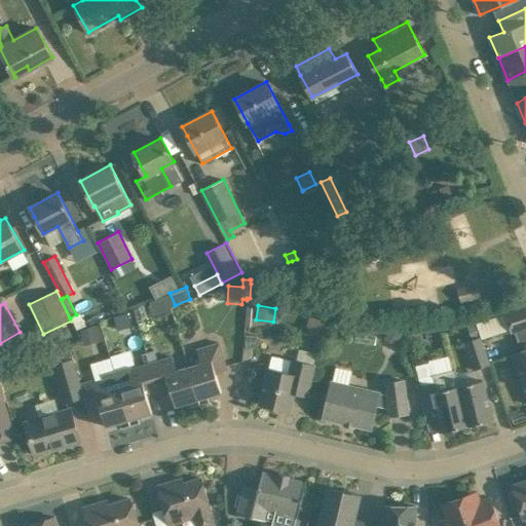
[(515,331),(519,343),(525,340),(525,306),(504,313),(511,332),(515,331)]
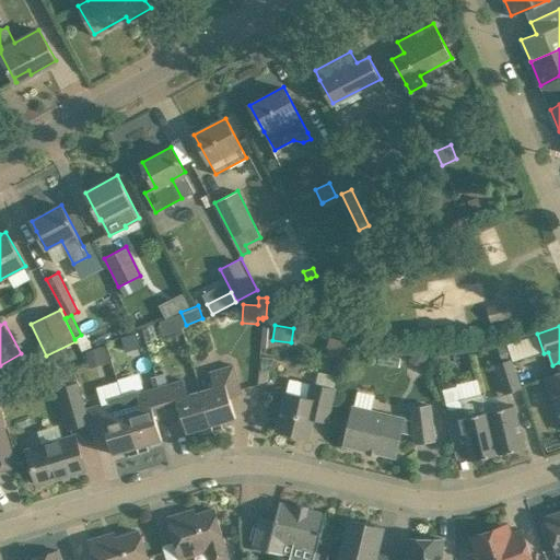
[(142,330),(123,336),(128,352),(147,346),(142,330)]
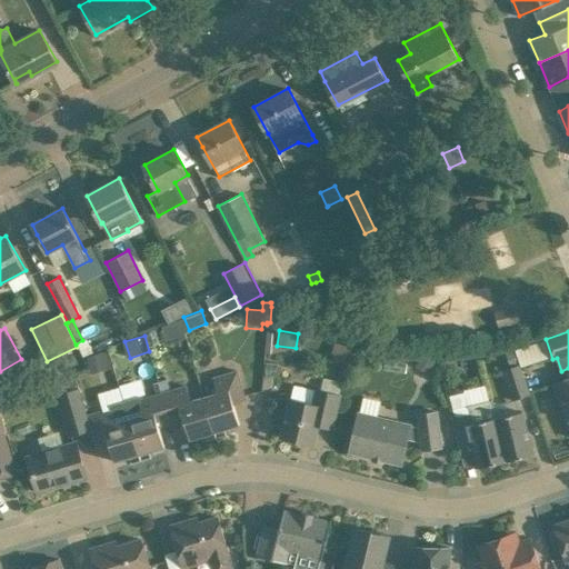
[(108,348),(86,356),(92,373),(115,367),(108,348)]
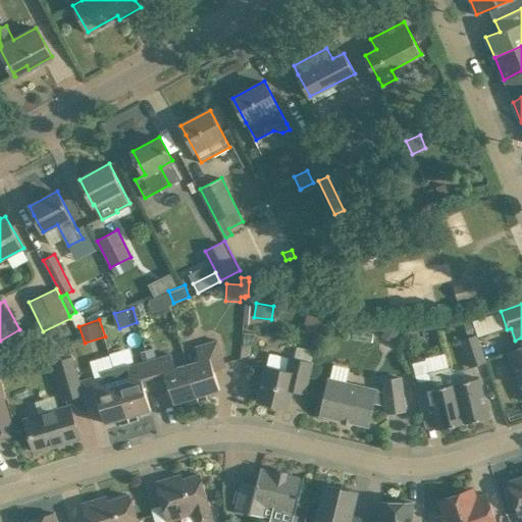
[(417,330),(416,320),(406,322),(408,332),(417,330)]
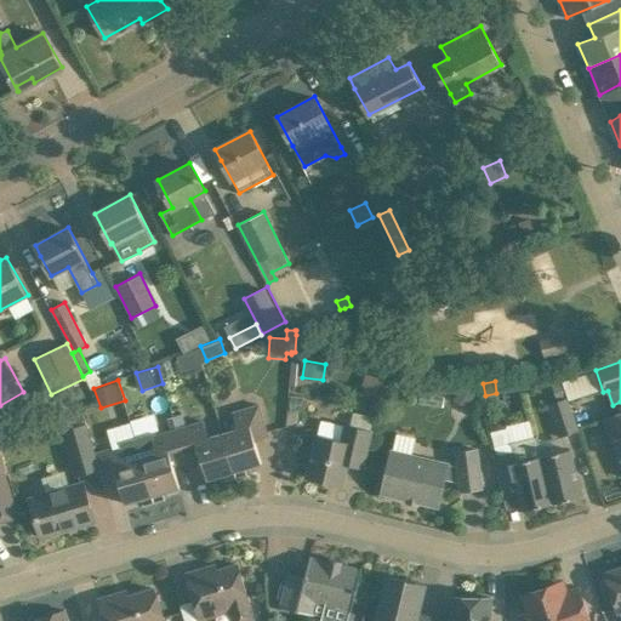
[(565,398),(569,397),(563,381),(553,385),(558,400),(565,398)]
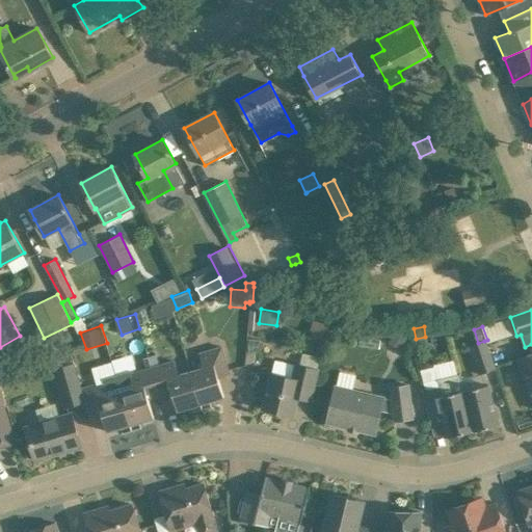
[(389,342),(401,348),(407,338),(395,330),(389,342)]
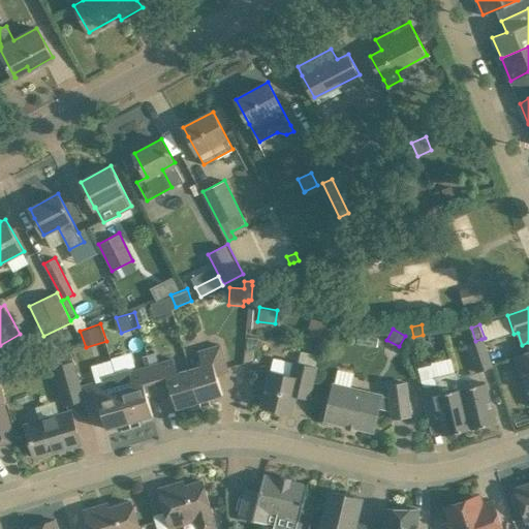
[(492,367),(481,339),(475,341),(466,344),(476,373),(492,367)]
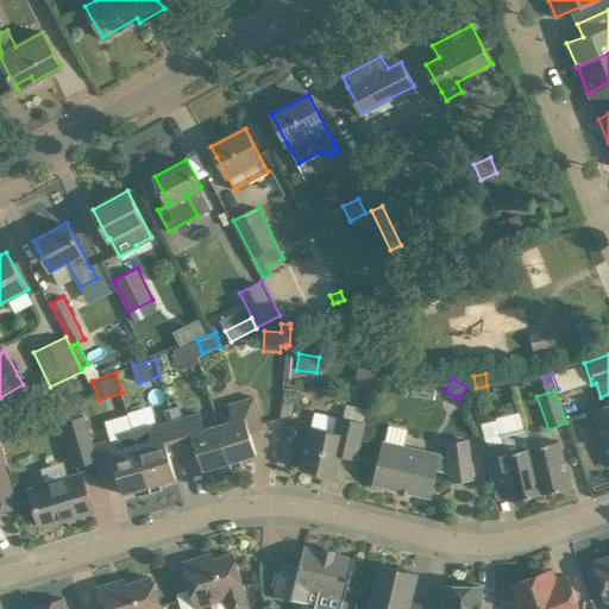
[(27,403),(31,412),(46,405),(43,396),(27,403)]
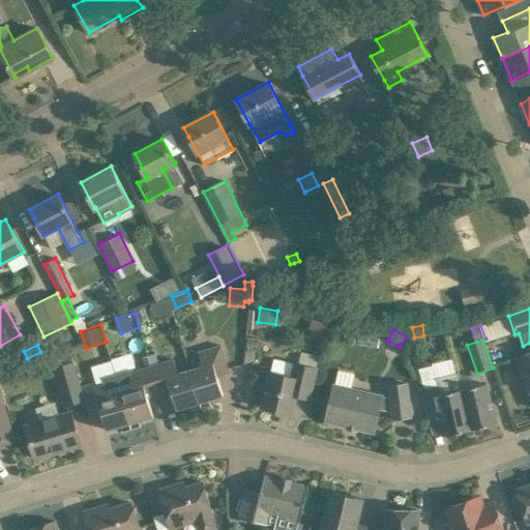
[(189,369),(202,408),(211,405),(209,399),(224,394),(217,376),(230,373),(222,345),(198,352),(202,365),(189,369)]
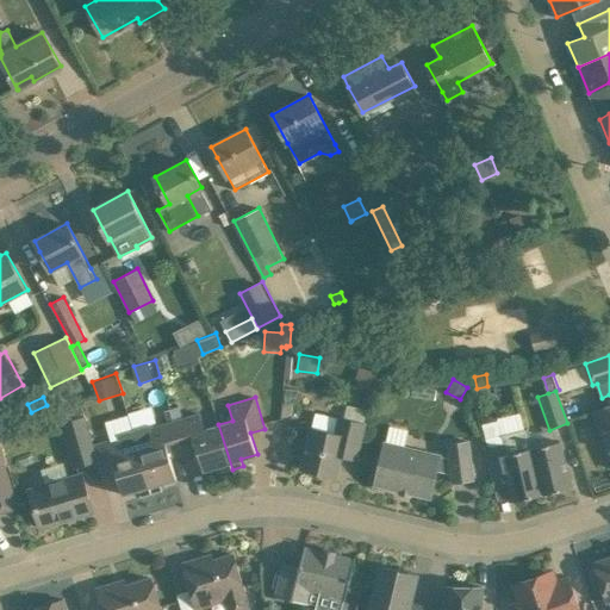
[(291,414),(292,405),(284,404),(282,417),(291,414)]
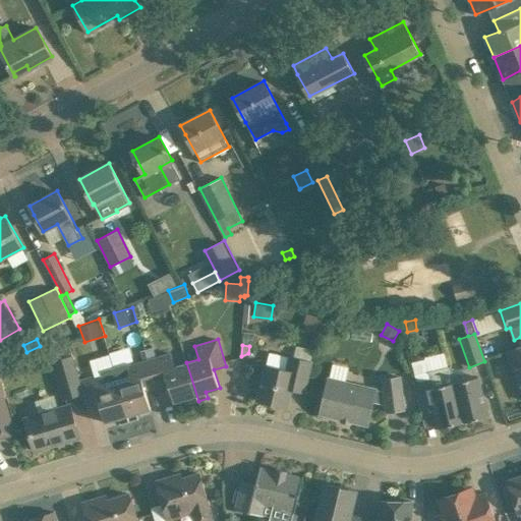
[(520,347),(509,353),(520,388),(520,347)]
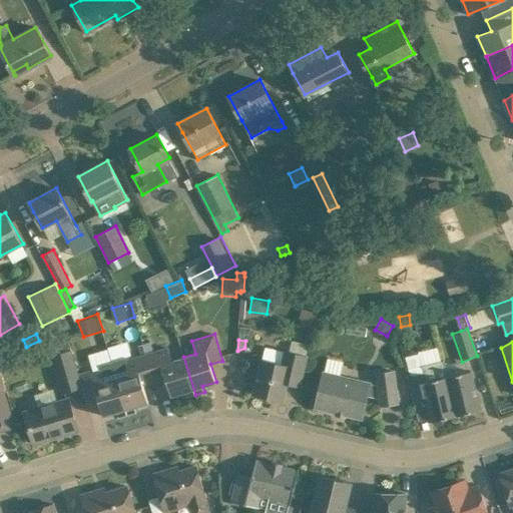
[(283,400),(285,390),(287,382),(300,386),(308,356),(285,351),(267,347),(264,360),(262,360),(253,393),(283,400)]
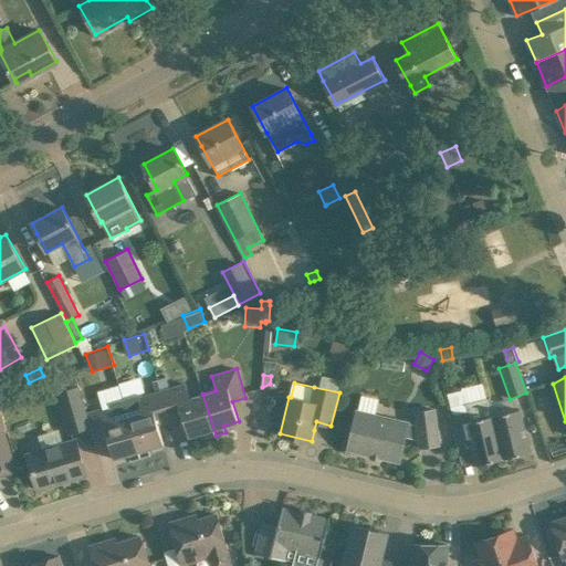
[(206,438),(216,436),(202,394),(189,398),(185,384),(169,388),(161,390),(170,420),(184,416),(189,436),(203,432),(206,438)]
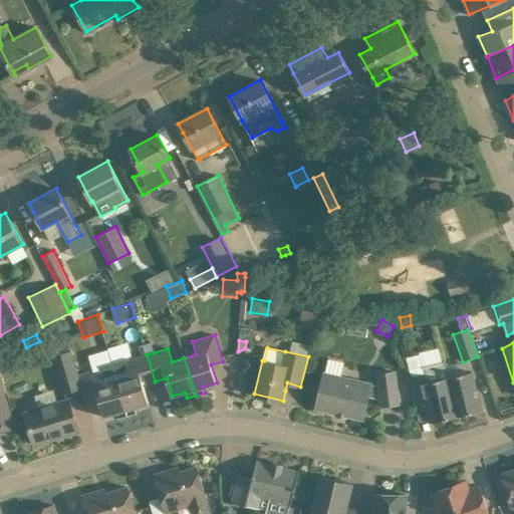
[(70,349),(52,355),(63,395),(82,390),(70,349)]
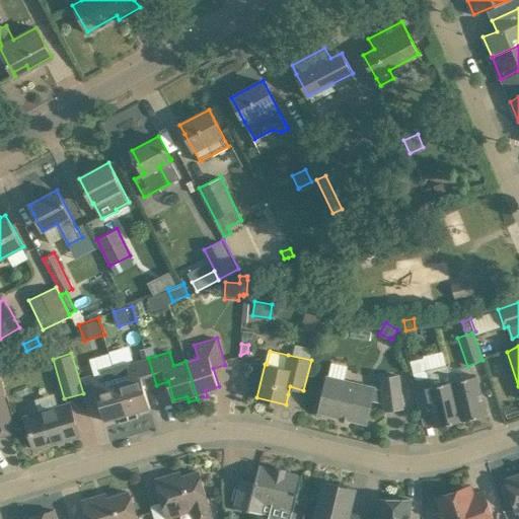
[(113,364),(129,420),(139,417),(137,411),(150,406),(145,388),(156,385),(148,358),(128,364),(127,360),(113,364)]
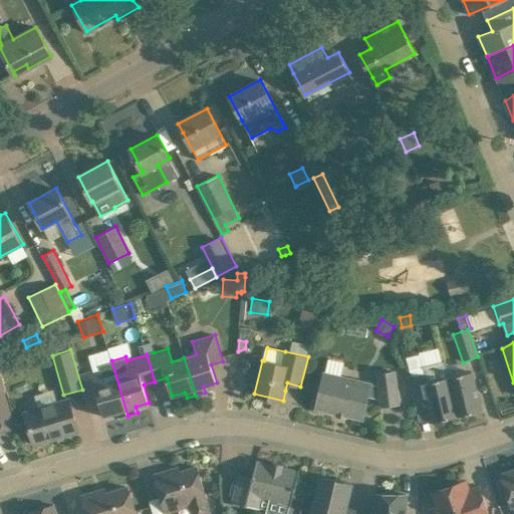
[(118,418),(127,416),(111,360),(98,364),(99,368),(79,374),(87,402),(98,398),(103,416),(117,412),(118,418)]
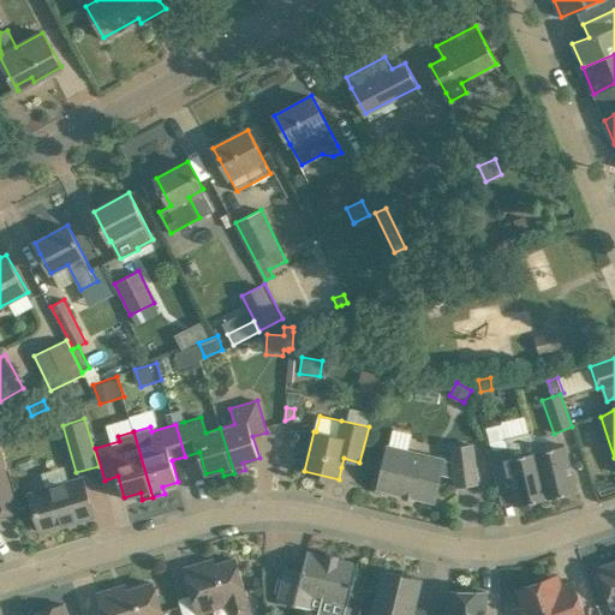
[(506,437),(508,446),(490,451),(496,479),(512,476),(518,505),(547,497),(531,431),(506,437)]
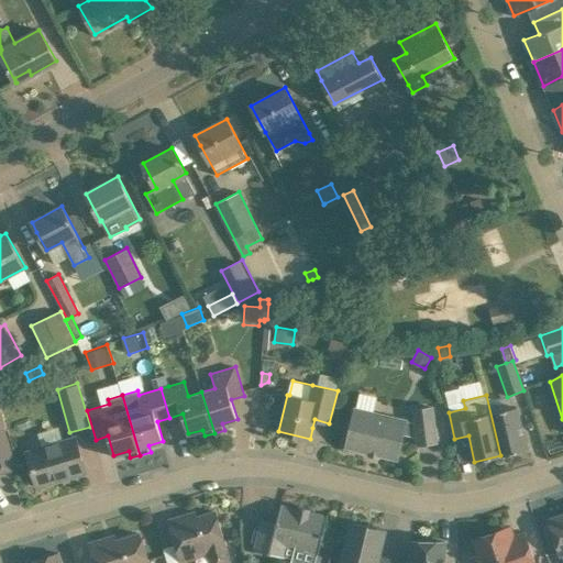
[(487,395),(486,395),(500,455),(528,450),(517,406),(492,412),(487,395)]
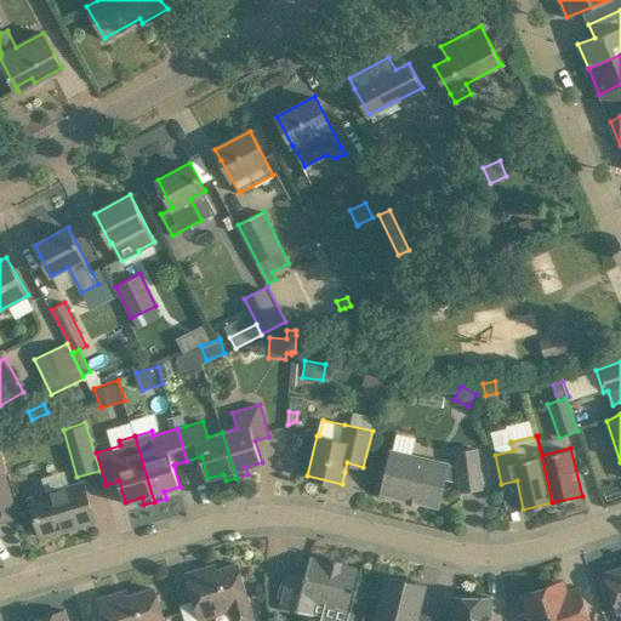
[(438,506),(442,495),(445,479),(460,483),(461,490),(483,488),(477,448),(456,450),(459,466),(449,463),(449,461),(393,448),(382,493),(438,506)]
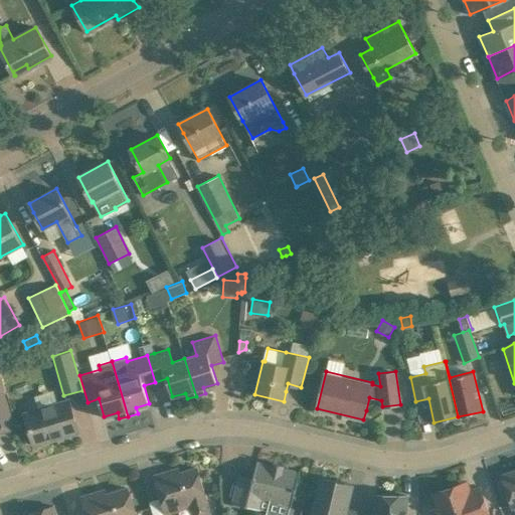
[(0,432),(14,427),(3,391),(0,391),(0,432)]
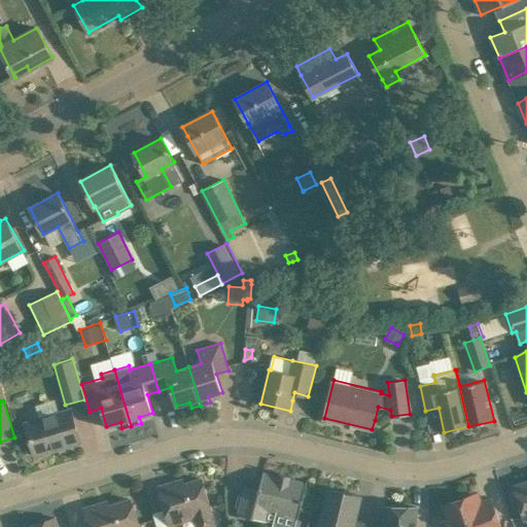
[(80,441),(71,410),(26,423),(35,455),(80,441)]
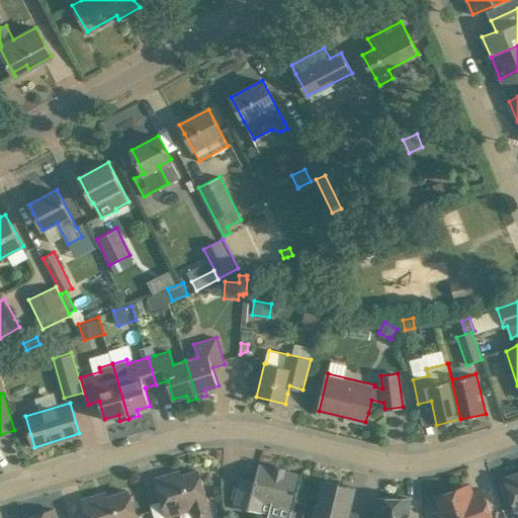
[(259,463),(254,482),(241,479),(240,480),(241,480),(236,498),(235,505),(234,504),(234,506),(262,513),(261,517),(289,517),(292,509),(293,509),(303,475),(300,473),(300,475),(285,470),(285,468),(286,468),(286,467),(274,464),(274,466),(274,467),(260,464),(260,463),(259,463)]
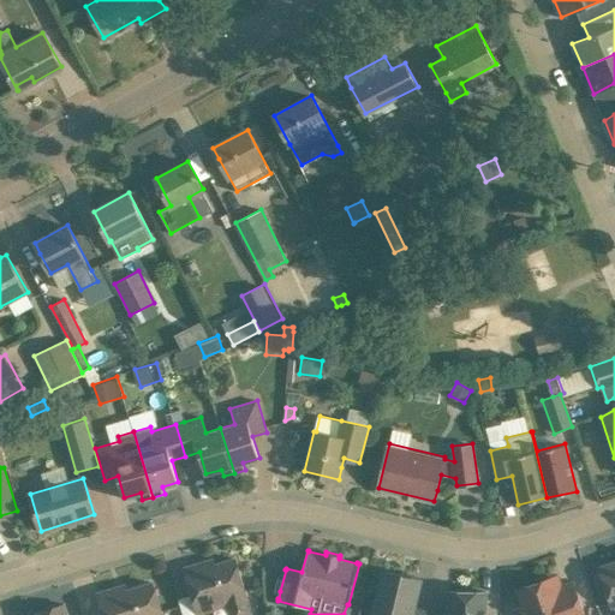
[(203,562),(185,567),(198,611),(227,603),(231,614),(252,614),(236,559),(206,567),(203,562)]
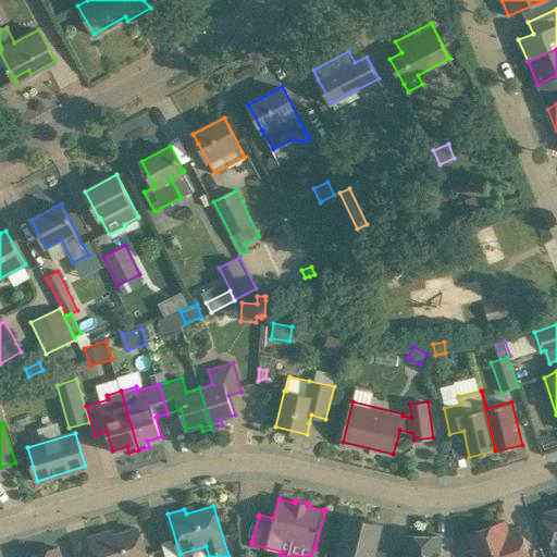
[(556,508),(543,514),(546,523),(555,548),(556,548),(556,508)]
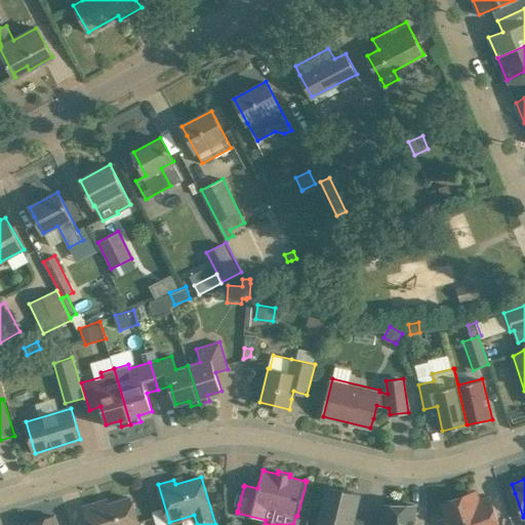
[(351,524),(359,494),(328,486),(319,522),(330,524),(351,524)]
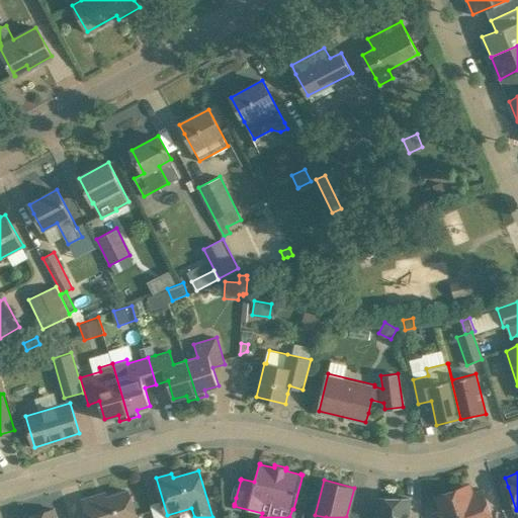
[(436,496),(440,505),(441,509),(438,510),(440,517),(492,517),(490,509),(484,490),(469,495),(466,486),(436,496)]
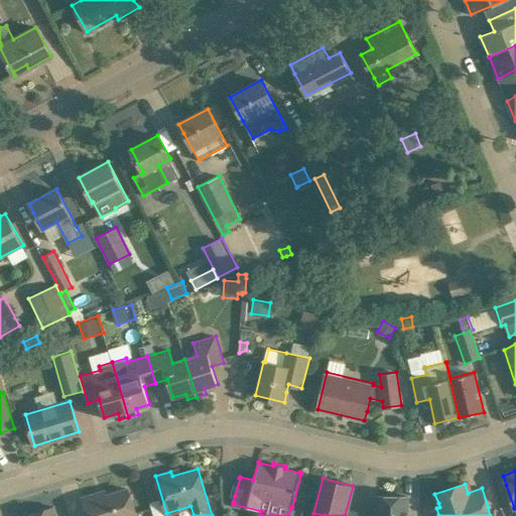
[(136,515),(128,489),(100,498),(98,493),(83,498),(88,515),(136,515)]
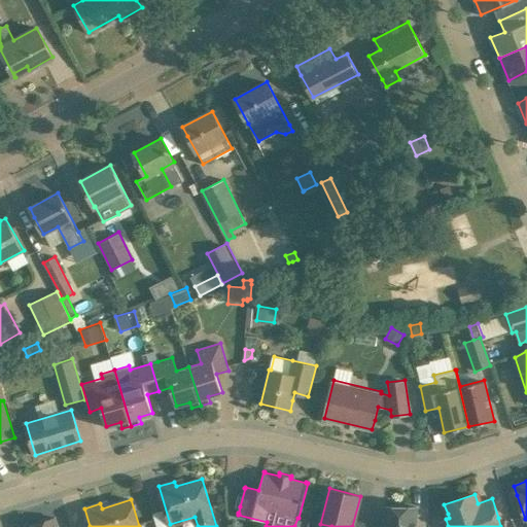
[(417,526),(417,506),(384,505),(384,526),(417,526)]
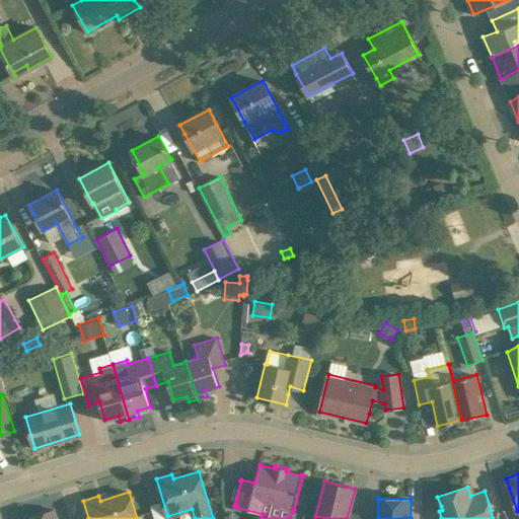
[(24,518),(57,518),(55,509),(24,518)]
